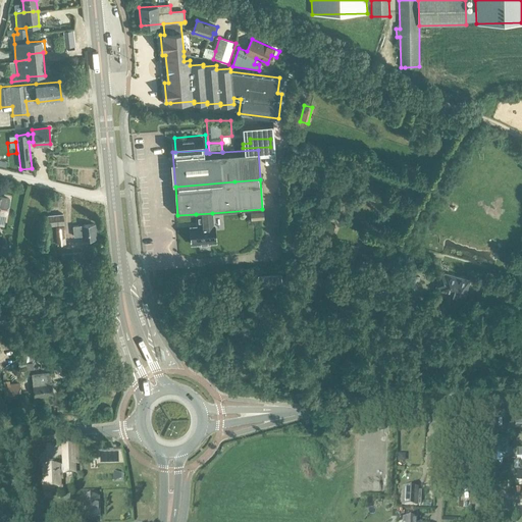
[(0,197),(0,213),(6,214),(9,199),(0,197)]
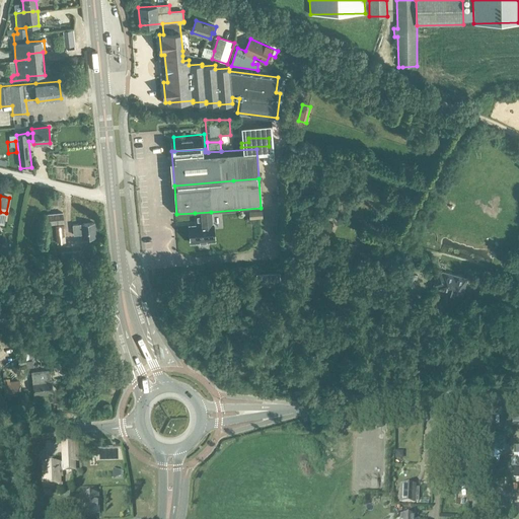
[(262,211),(248,212),(249,220),(263,218),(262,211)]
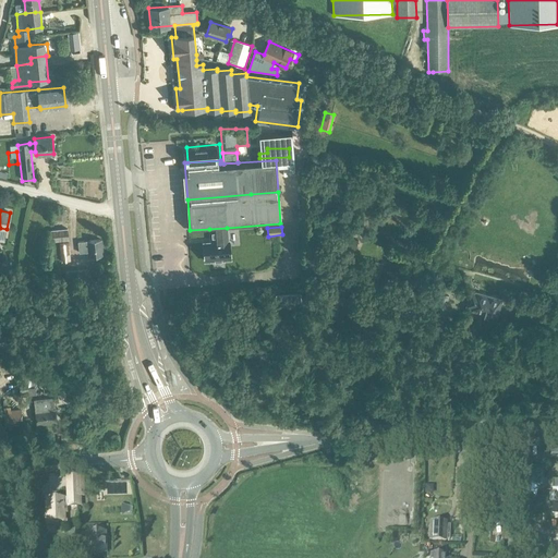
[(209,229),(210,242),(203,242),(204,261),(225,259),(230,258),(229,241),(227,241),(227,228),(209,229)]
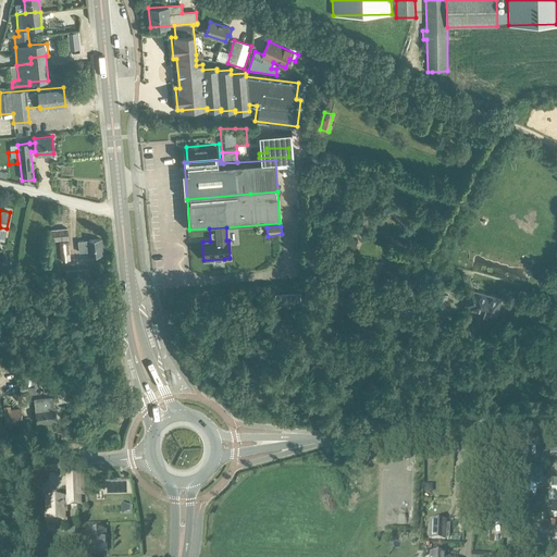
[(67,229),(51,230),(52,242),(69,239),(67,229)]
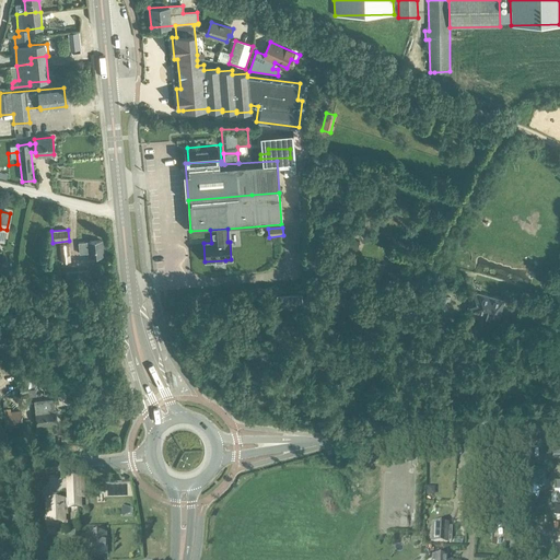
[(343,249),(357,253),(359,241),(347,237),(343,249)]
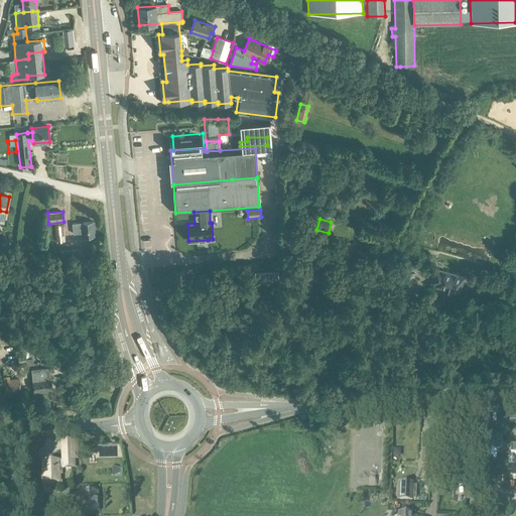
[(80,224),(80,223),(73,224),(74,234),(81,234),(82,237),(95,236),(94,222),(80,224)]
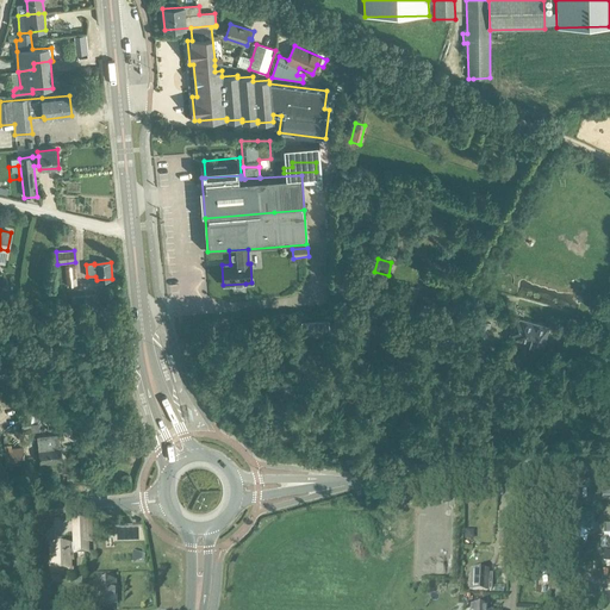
[(64,267),(67,286),(78,285),(75,266),(64,267)]
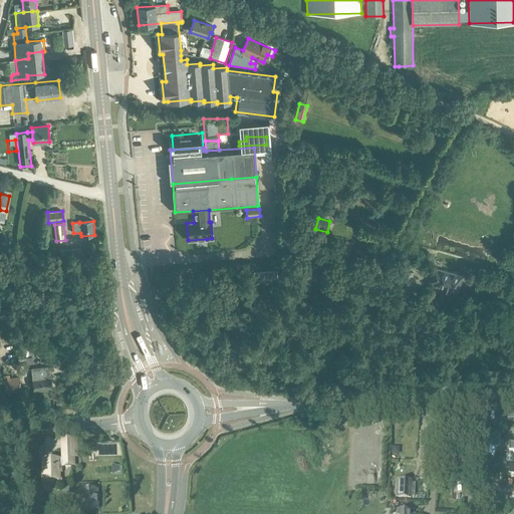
[(19,258),(15,246),(2,251),(7,263),(19,258)]
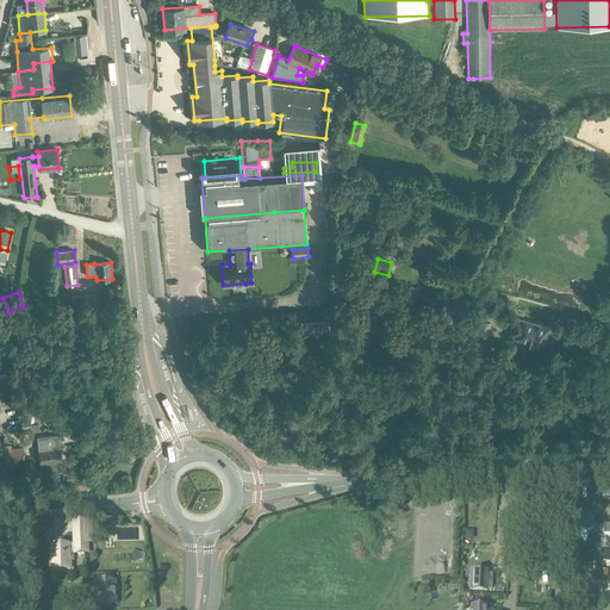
[(76,296),(72,297),(73,310),(78,309),(81,309),(99,307),(97,294),(76,296)]
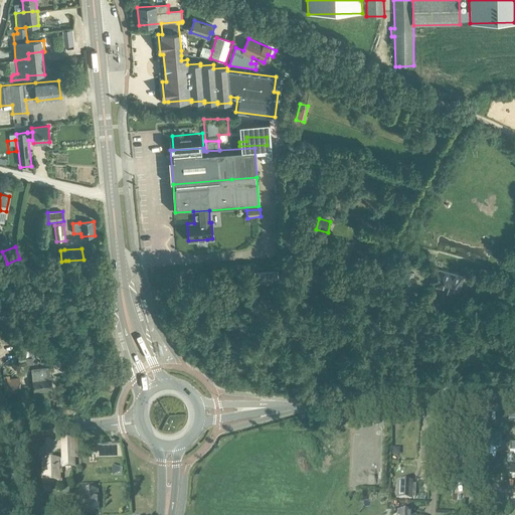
[(397,267),(405,269),(408,259),(400,256),(397,267)]
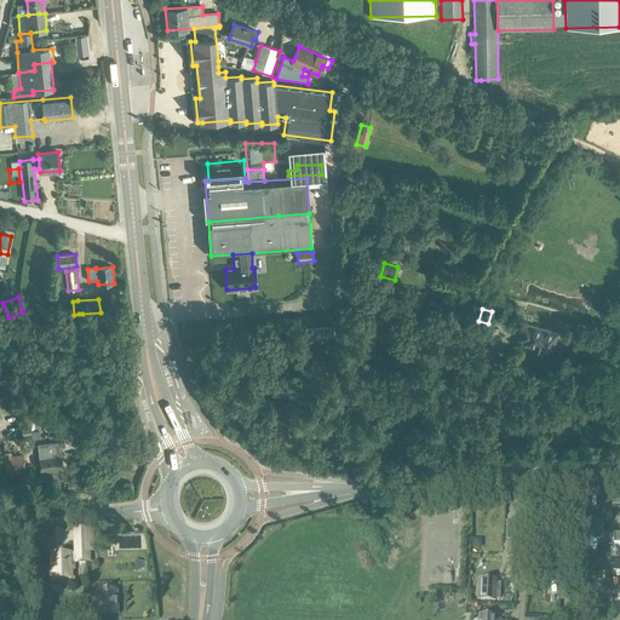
[(558,332),(528,323),(528,326),(522,325),(517,342),(523,343),(522,345),(533,349),(532,350),(541,352),(541,351),(552,354),(558,332)]
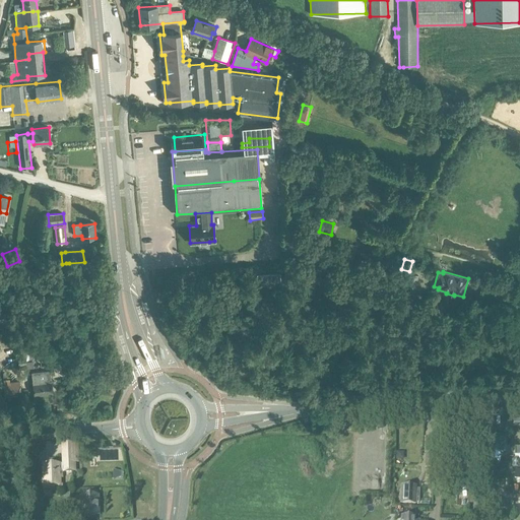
[(274,281),(277,280),(277,273),(256,275),(257,282),(267,281),(267,286),(274,285),(274,281)]
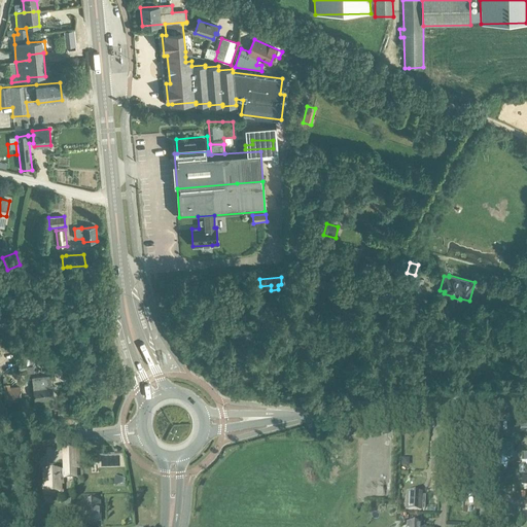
[(421,292),(409,289),(408,296),(419,300),(421,292)]
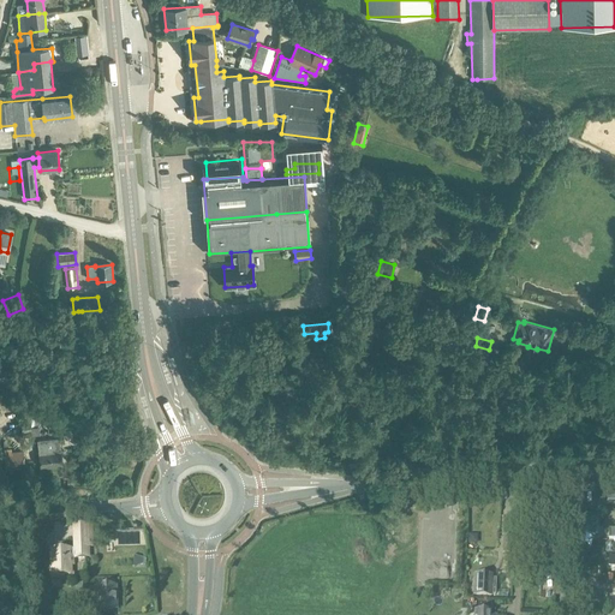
[(85,380),(90,378),(90,383),(102,382),(102,372),(84,374),(85,380)]
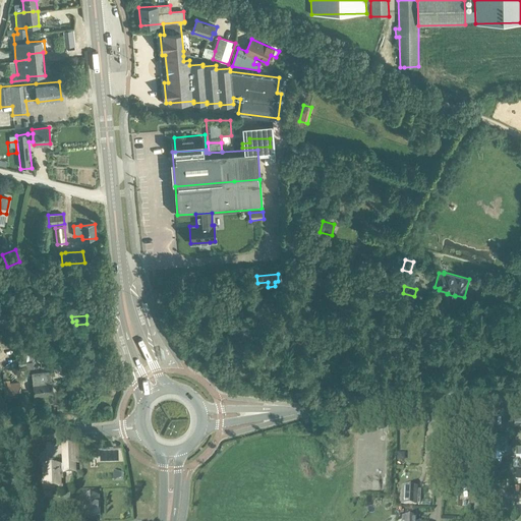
[(46,321),(47,329),(41,329),(42,334),(63,332),(62,320),(46,321)]
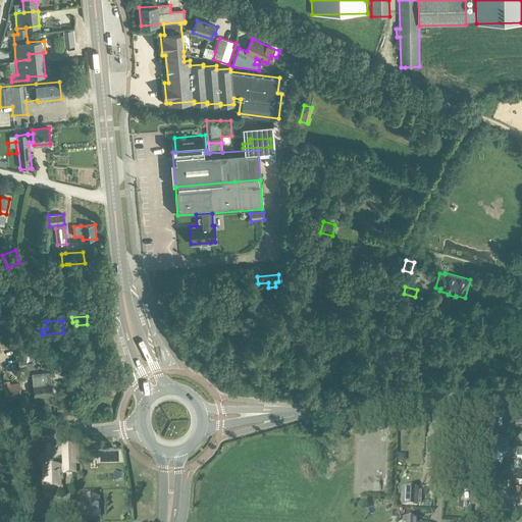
[(24,352),(17,353),(19,371),(34,369),(33,362),(27,363),(24,352)]
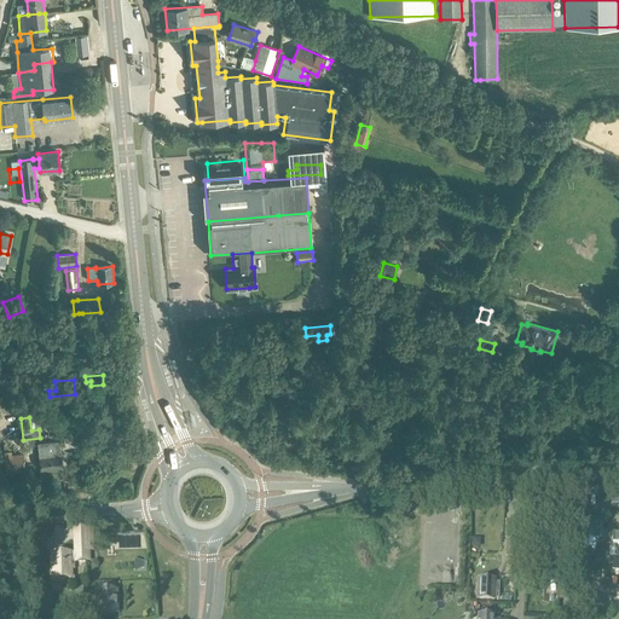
[(389,424),(375,426),(375,435),(376,447),(391,446),(389,424)]
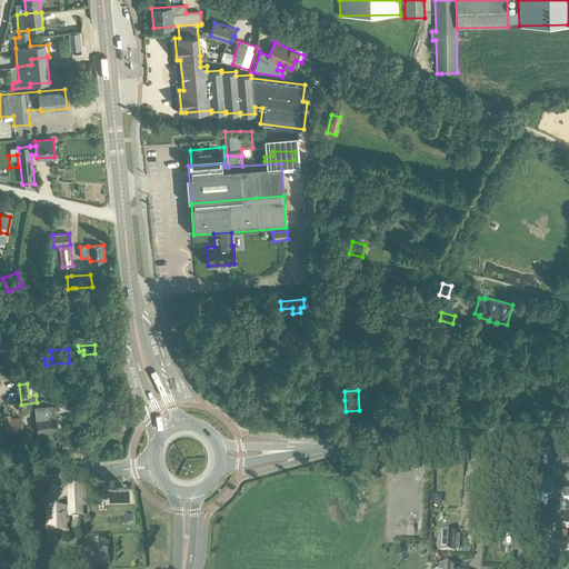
[(58,431),(55,405),(35,408),(38,433),(58,431)]
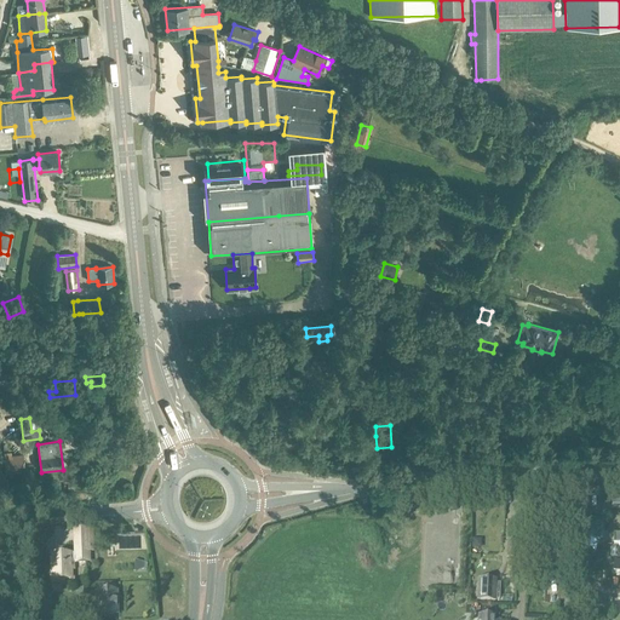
[(22,451),(3,453),(5,474),(26,471),(23,454),(22,451)]
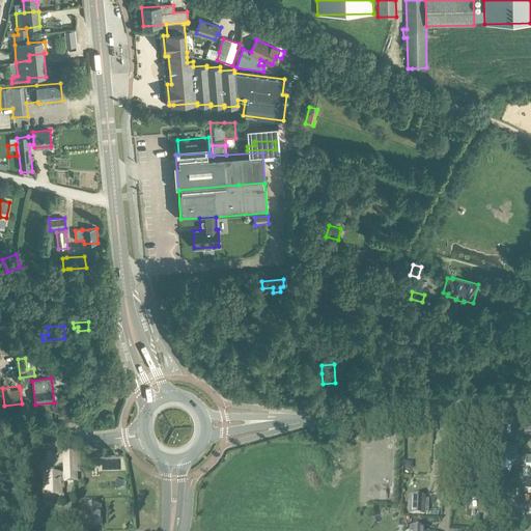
[(513,444),(512,447),(495,447),(494,454),(495,454),(495,456),(497,458),(503,458),(504,456),(504,454),(508,454),(508,462),(513,462),(513,455),(516,455),(516,444),(513,444)]
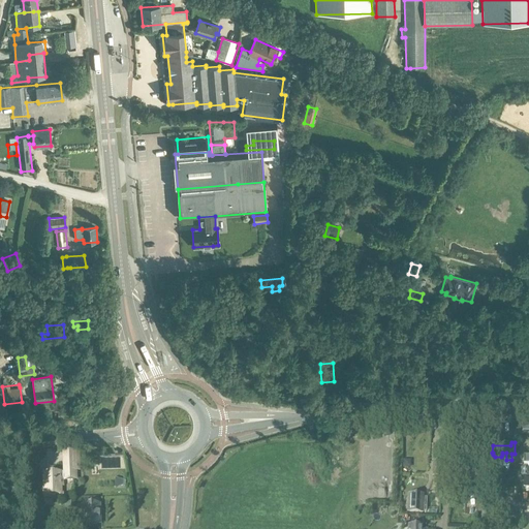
[(63,472),(43,473),(44,496),(62,495),(61,488),(64,488),(63,481),(76,480),(76,471),(80,471),(79,452),(62,453),(63,472)]
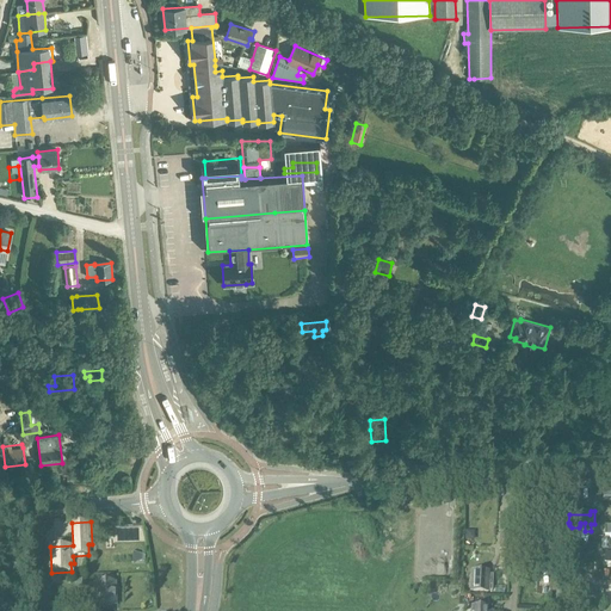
[(582,557),(571,557),(571,568),(582,569),(582,557)]
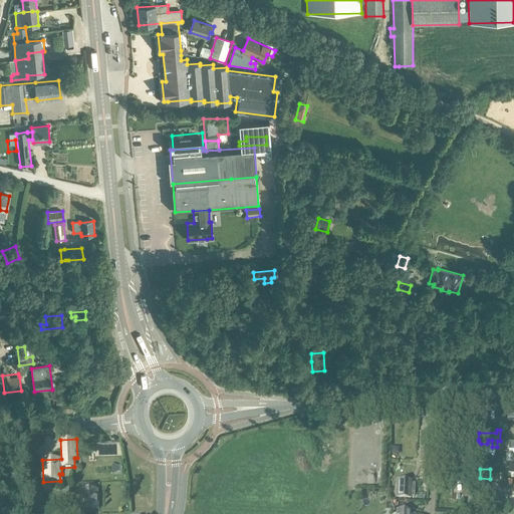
[(398,481),(397,498),(411,498),(411,497),(414,497),(415,484),(412,483),(412,482),(398,481)]
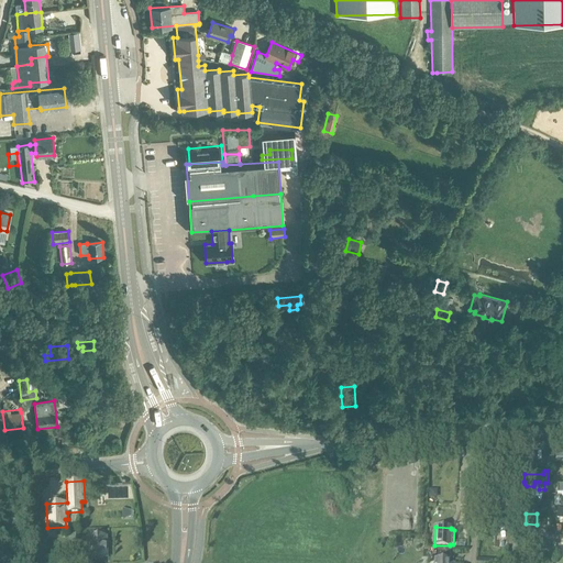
[(106,537),(80,538),(81,551),(88,551),(88,559),(107,559),(106,537)]
